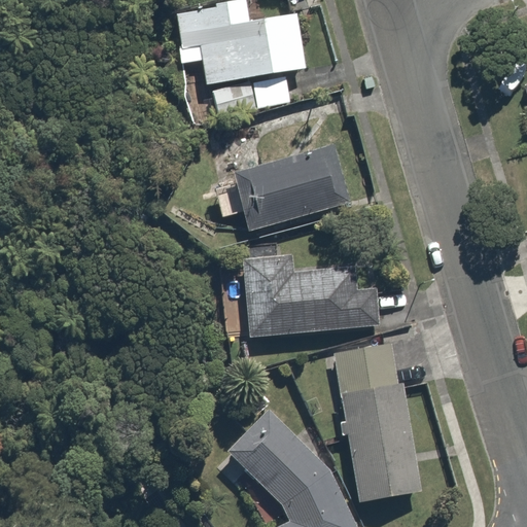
[(266,0),(220,0),(177,8),(186,61),(202,58),(206,84),(289,70),(311,66),(302,9),(269,14),(266,0)]
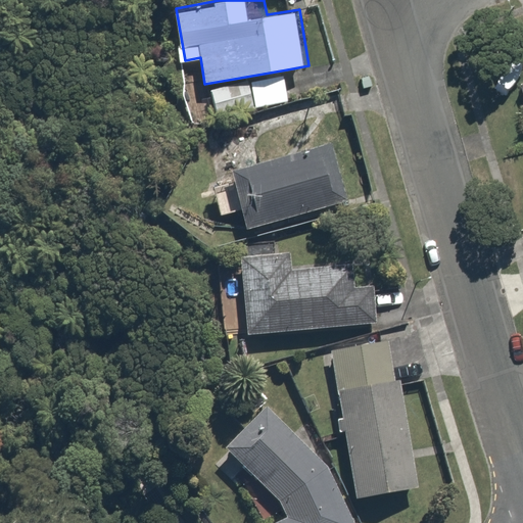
[(287,69),(181,97),(189,131),(296,103),(287,69)]
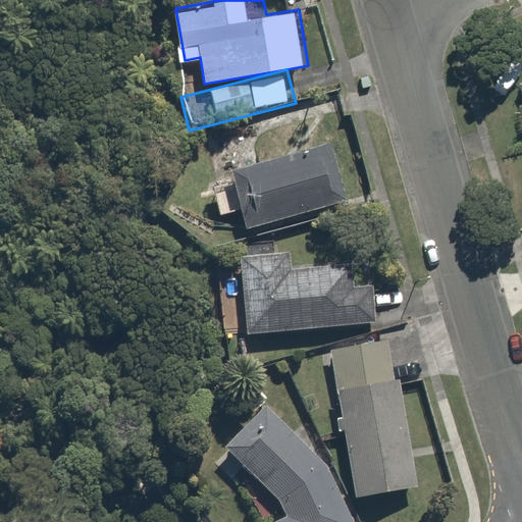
[(332,143),(231,171),(246,221),(347,193),(332,143)]
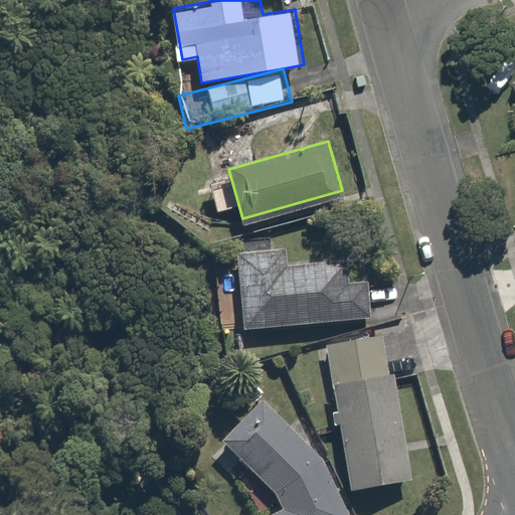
[(289,248),(235,253),(242,330),(369,319),(365,277),(346,279),(344,253),(290,260),(289,248)]
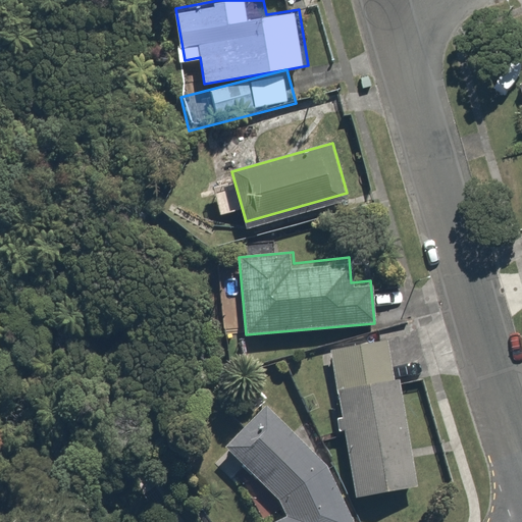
[(394,335),(333,345),(355,494),(416,485),(394,335)]
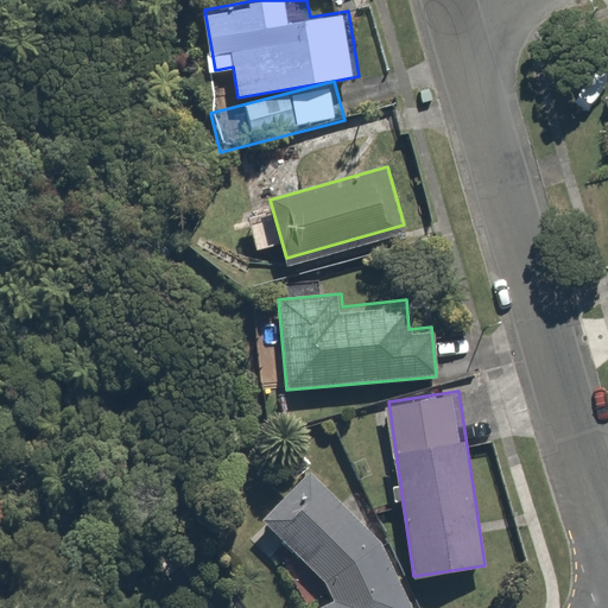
[(407,607),(386,546),(311,472),(263,519),(325,580),(331,600),(306,607),(407,607)]
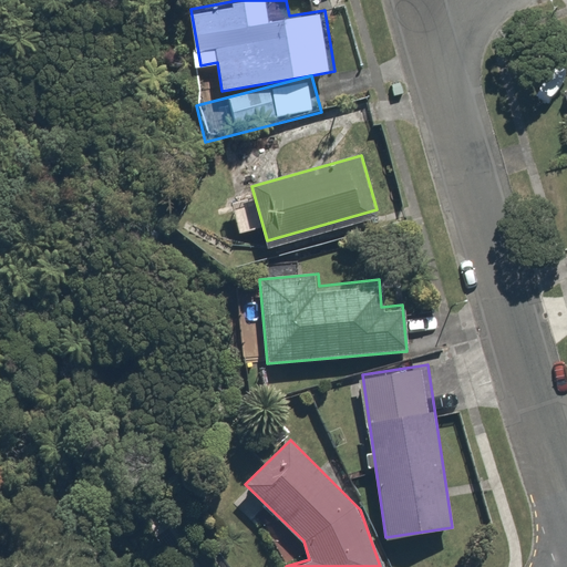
All buildings are outlined.
